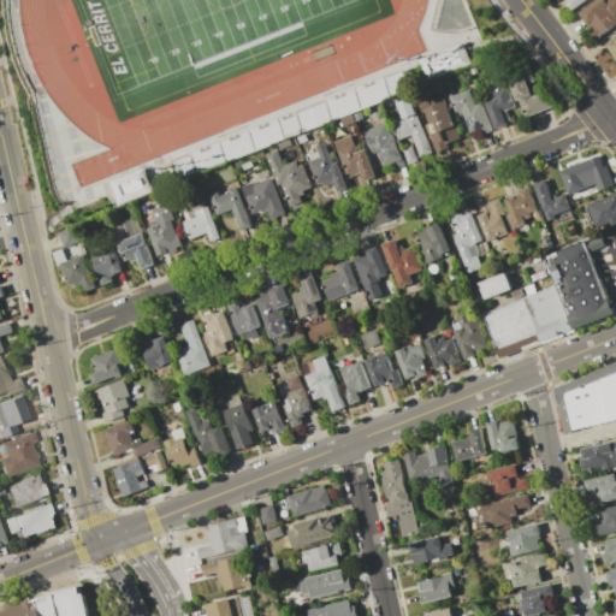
[(585,0),(572,10),(564,0),(585,0)]
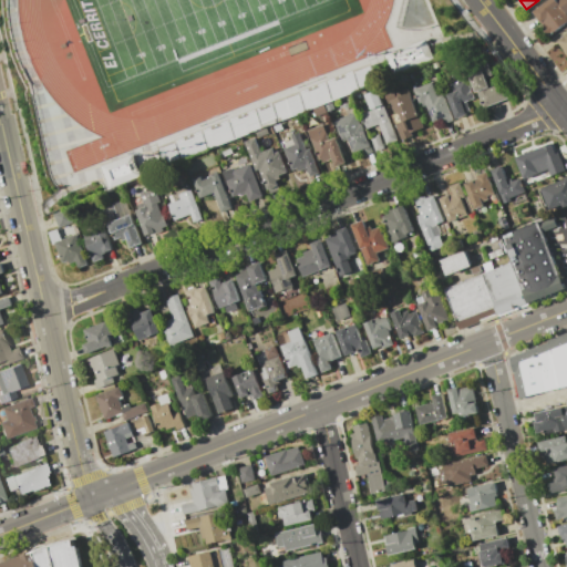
[(532,13),(549,0),(556,0),(557,1),(558,0),(566,0),(566,12),(566,13),(566,14),(566,22),(548,35),(532,13)]
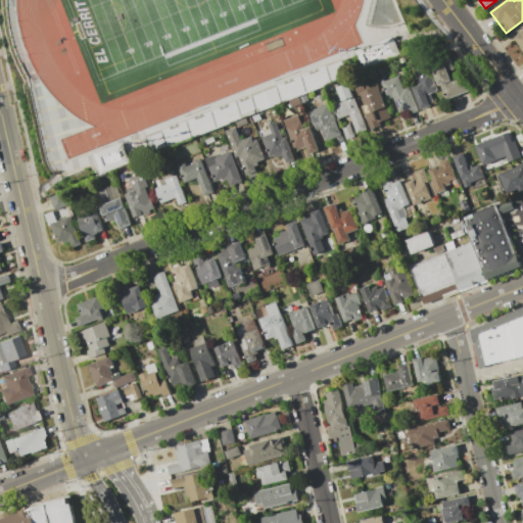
[(522,31),(513,37),(522,53),(522,31)]
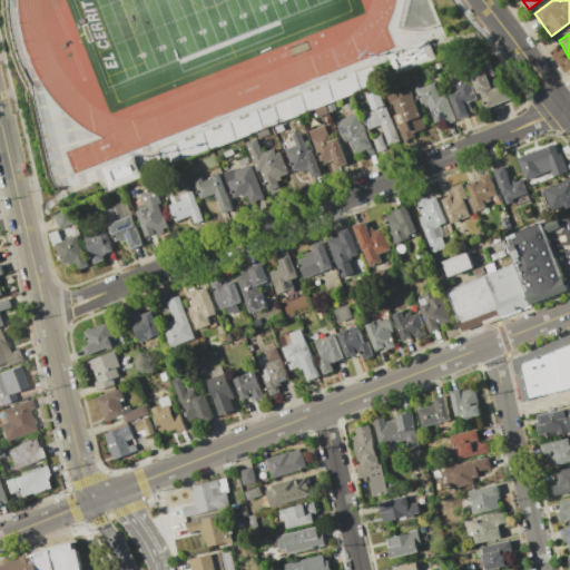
[(386,55),(394,75),(433,58),(425,39),(386,55)]
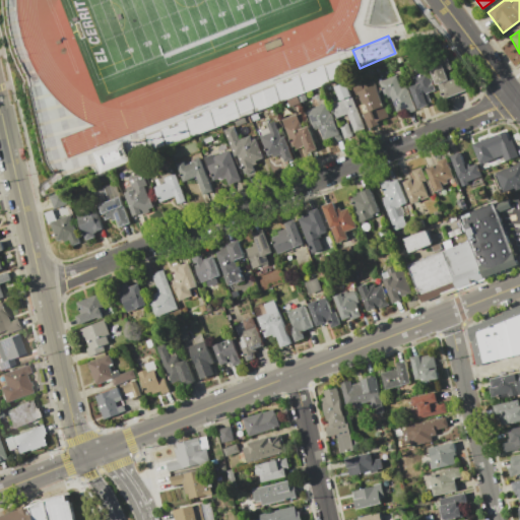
[(444,99),(438,83),(436,84),(428,62),(446,55),(451,68),(445,71),(449,80),(457,76),(462,91),(444,99)]
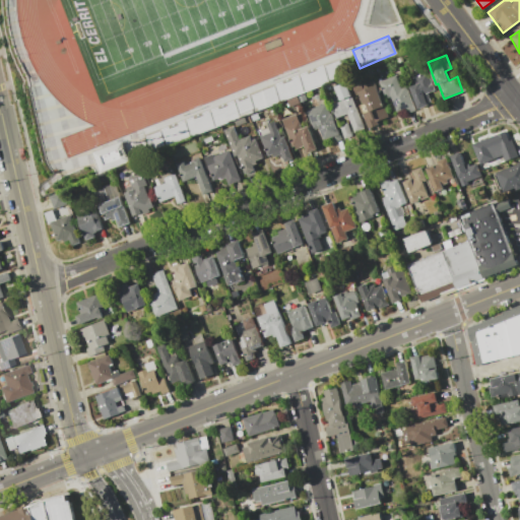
[(343,79),(339,62),(284,78),(286,85),(256,93),(259,104),(343,79)]
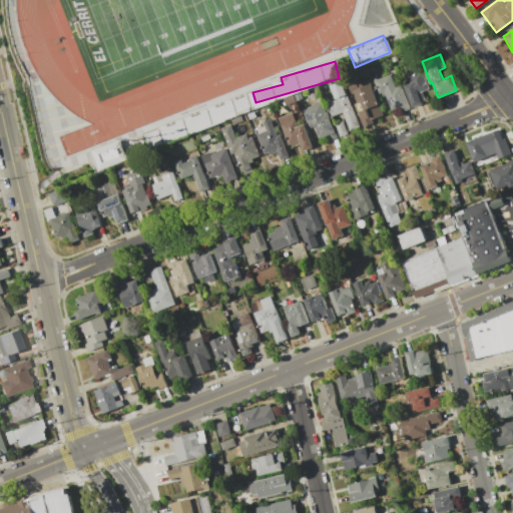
[(404,85),(410,83),(407,76),(422,70),(429,89),(422,91),(425,101),(422,102),(423,103),(412,107),(404,85)]
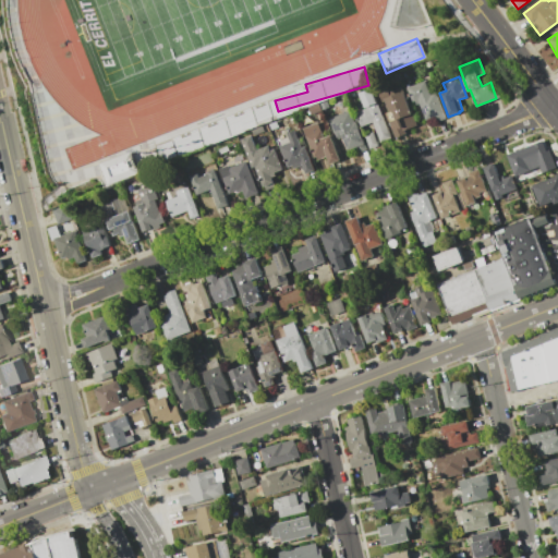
[(407,87),(425,81),(431,95),(436,93),(446,119),(436,122),(435,117),(425,120),(417,99),(412,101),(407,87)]
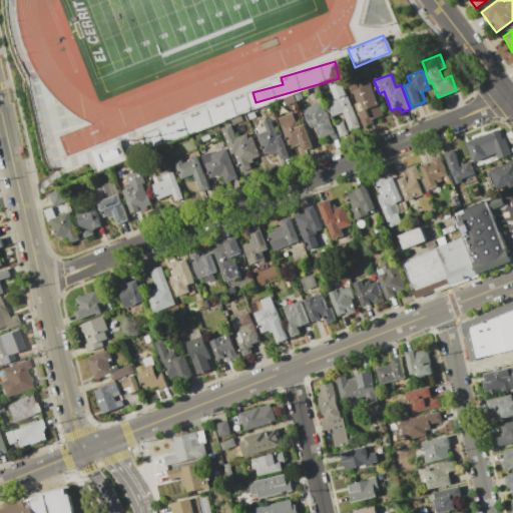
[(360,125),(350,129),(343,112),(332,116),(327,103),(336,99),(331,86),(343,81),(348,94),(360,125)]
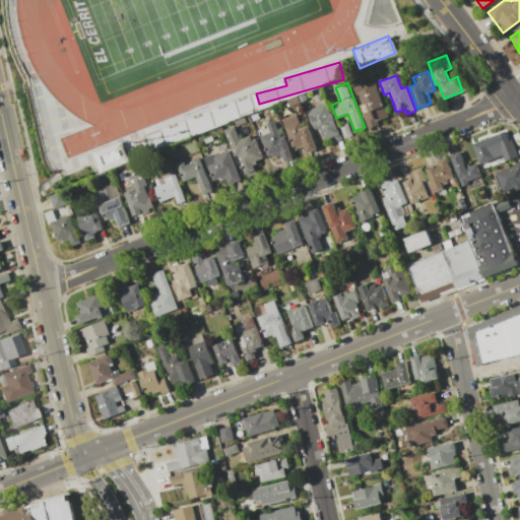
[(376,85),(389,117),(379,121),(380,124),(375,126),(374,124),(368,126),(360,106),(365,104),(360,93),(356,94),(352,85),(361,82),(365,90),(376,85)]
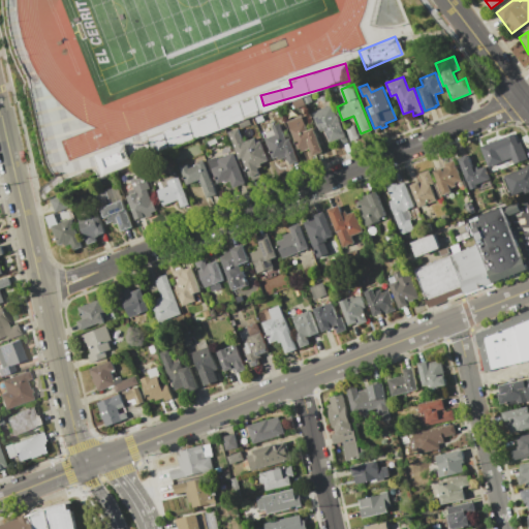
[(311,113),(332,104),(336,115),(337,115),(348,142),(339,145),(337,141),(329,144),(323,130),(319,132),(311,113)]
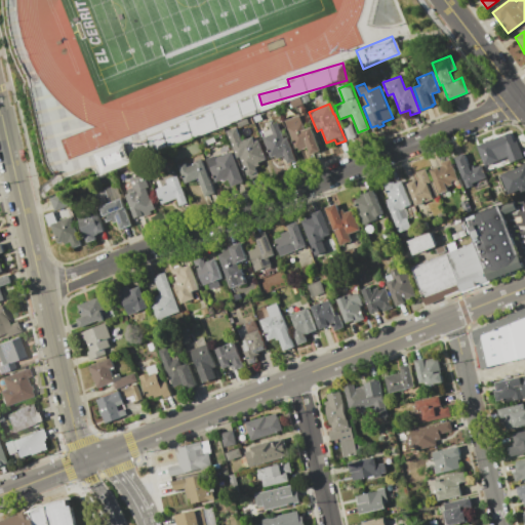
[(284,121),(298,115),(305,129),(311,127),(320,150),(310,154),(307,147),(298,151),(297,148),(295,148),(284,121)]
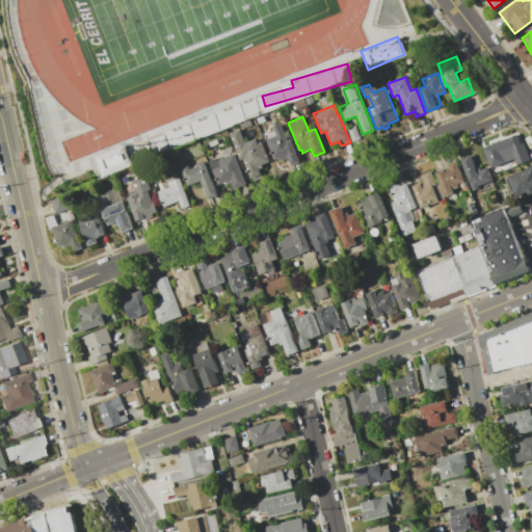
[(266,139),(268,138),(266,134),(274,131),(272,127),(281,124),(287,140),(291,139),(299,161),(291,165),(288,158),(280,161),(278,157),(274,159),(266,139)]
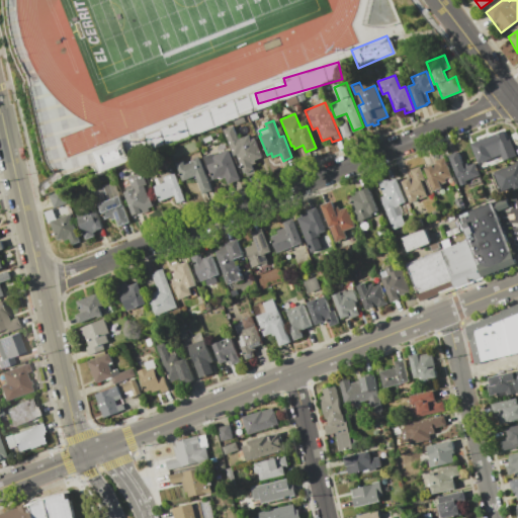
[(346,121),(351,135),(343,139),(338,124),(346,121)]
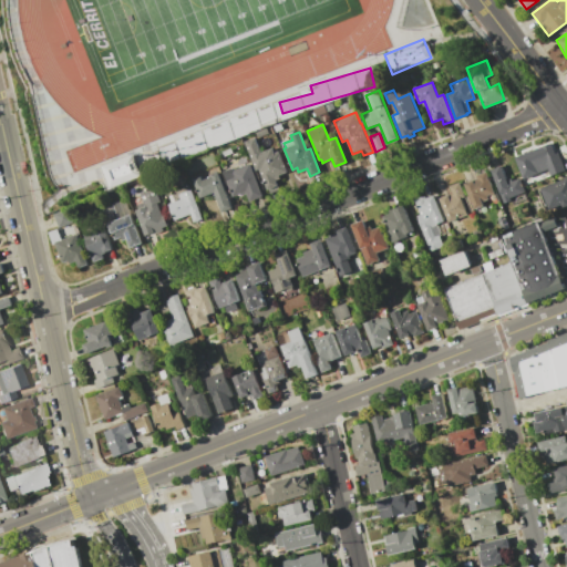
[(245,142),(256,137),(261,152),(272,147),(275,153),(278,151),(287,173),(279,175),(280,178),(276,181),(279,189),(268,193),(259,169),(256,171),(245,142)]
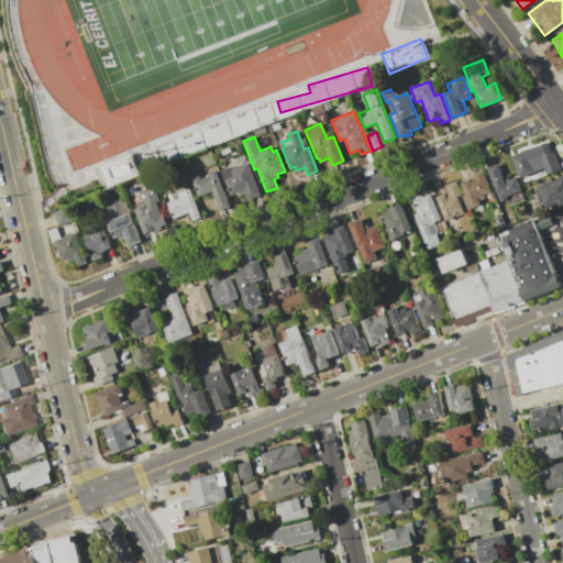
[(511,156),(550,141),(562,169),(548,175),(544,167),(520,177),(511,156)]
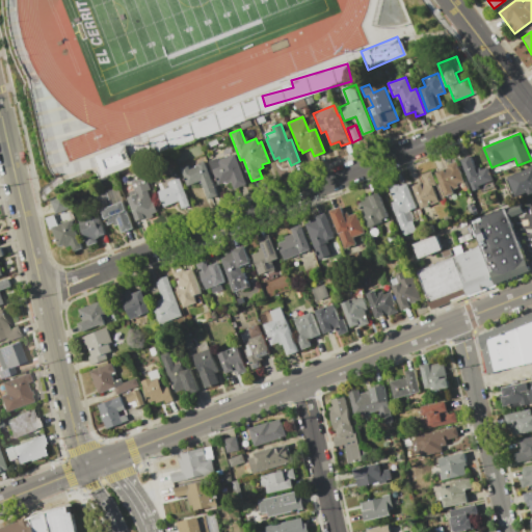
[(234,153),(246,184),(234,189),(231,182),(224,184),(223,183),(217,185),(208,161),(217,157),(218,159),(234,153)]
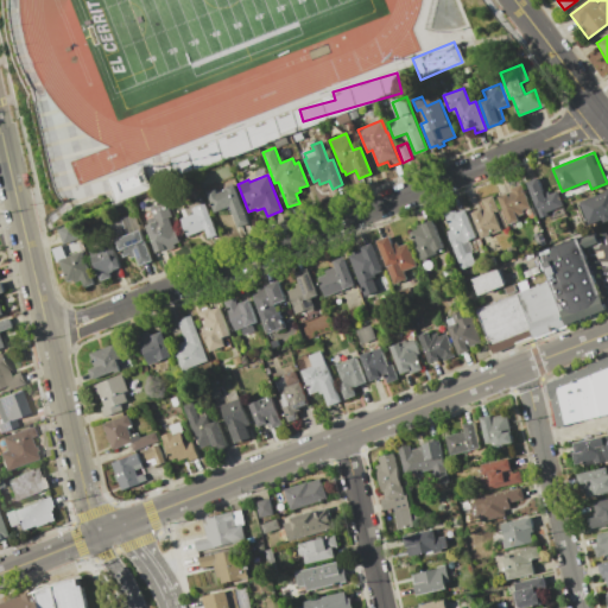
[(526,182),(537,177),(543,192),(546,191),(548,194),(557,190),(563,207),(562,207),(564,213),(549,220),(548,215),(540,217),(526,182)]
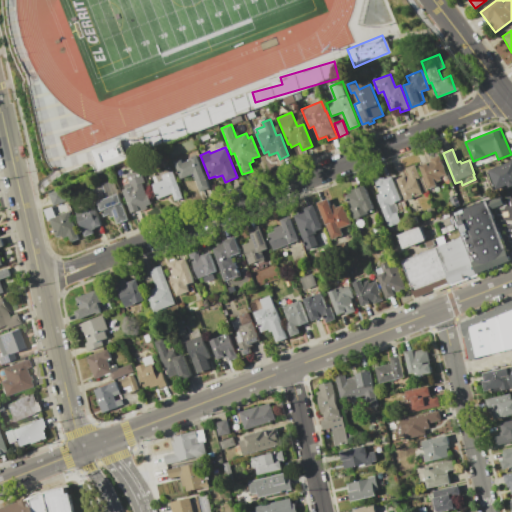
[(419,165),(430,161),(429,158),(439,154),(446,174),(440,176),(441,180),(436,182),(437,185),(428,189),(419,165)]
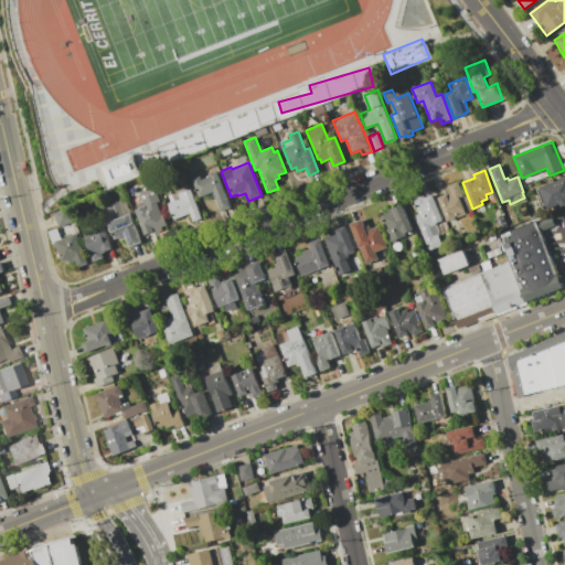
[(216,171),(231,208),(221,211),(213,191),(199,198),(191,178),(199,174),(201,180),(210,177),(209,174),(216,171)]
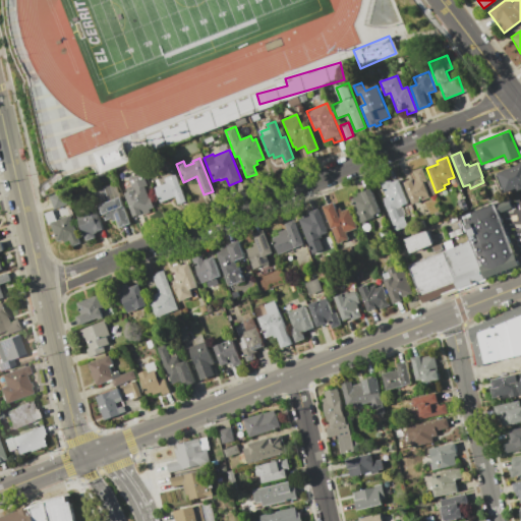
[(98,163),(108,159),(111,169),(101,173),(98,163)]
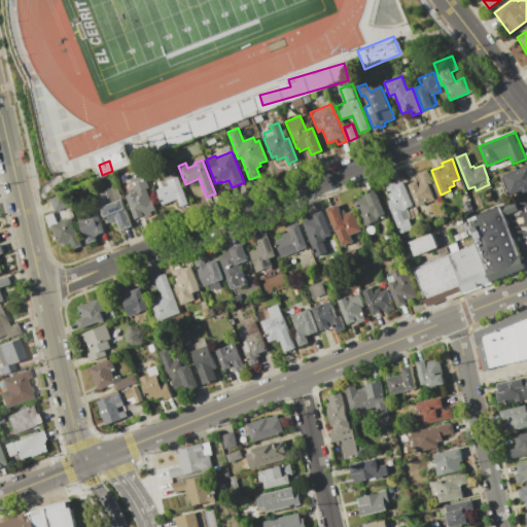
[(501,176),(526,165),(526,190),(524,192),(523,190),(510,196),(501,176)]
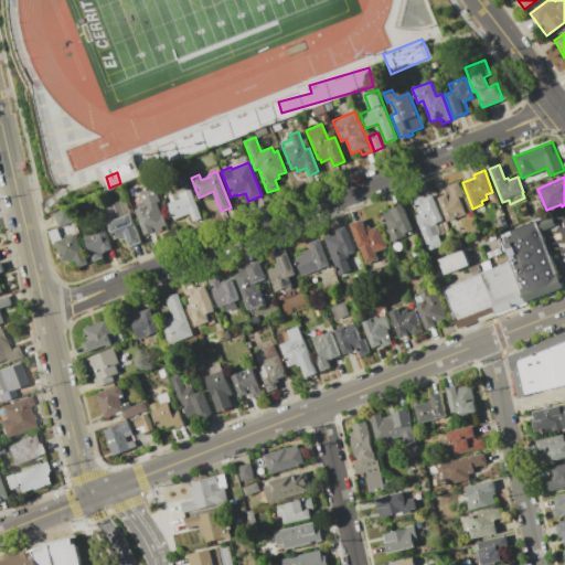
[(437,198),(450,192),(447,185),(457,181),(462,195),(459,196),(466,214),(447,222),(437,198)]
